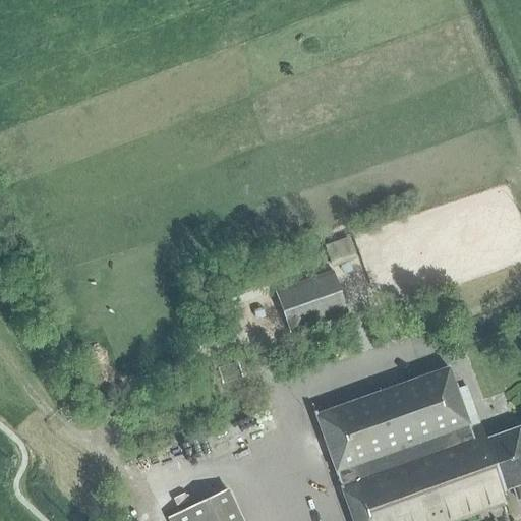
[(346,239),(322,247),(329,266),(352,256),(346,239)]
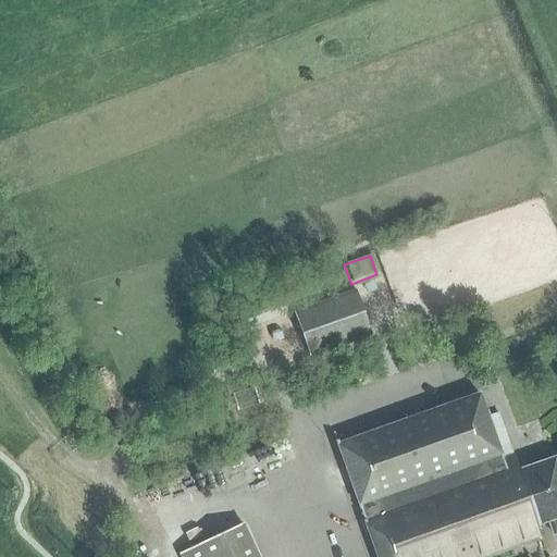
[(310,359),(371,336),(355,289),(293,312),(310,359)]
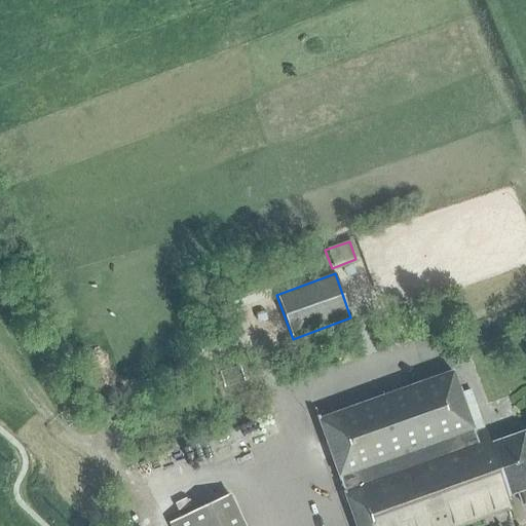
[(224,388),(245,382),(239,367),(219,373),(224,388)]
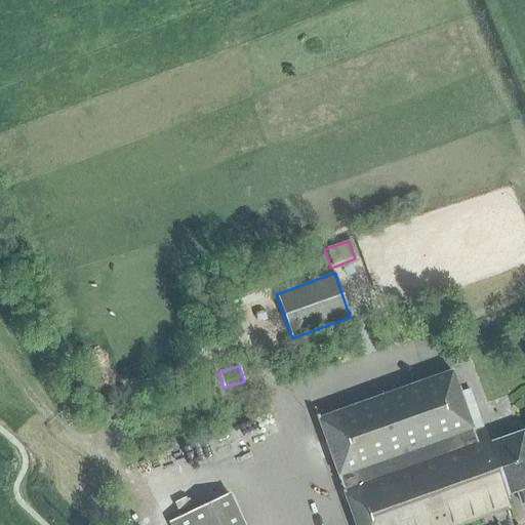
[(474,431),(451,369),(317,418),(342,486),(341,486),(356,524),(458,524),(514,505),(510,492),(518,489),(523,501),(524,500),(524,432),(524,433),(523,430),(490,442),(485,427),(474,431)]
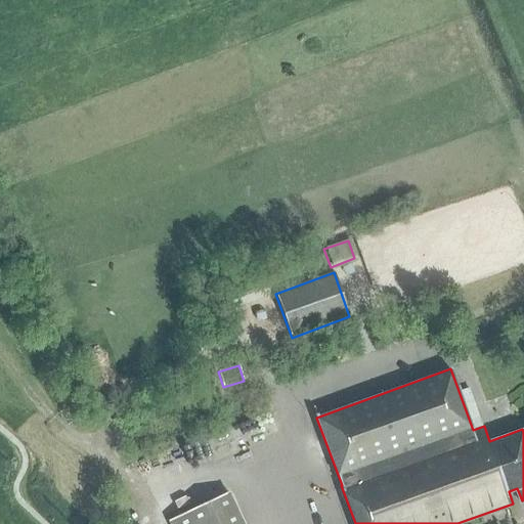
[(242,523),(227,493),(168,522),(169,523),(242,523)]
